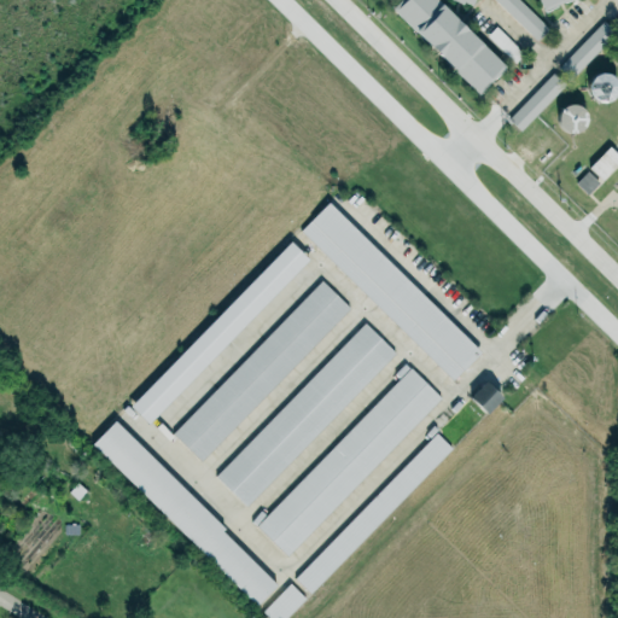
[(439,0),(506,66),(479,94),(391,7),(398,0),(439,0)]
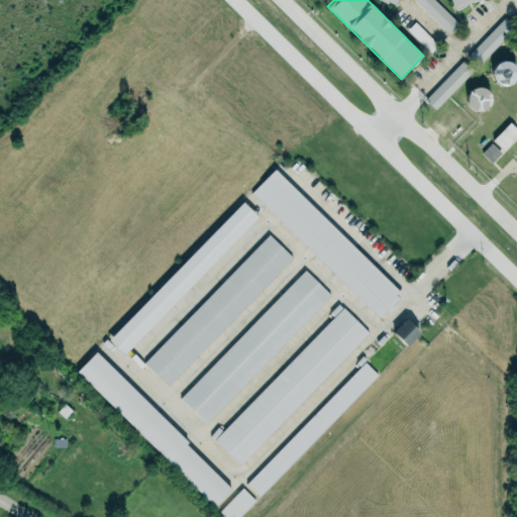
[(434,0),(415,0),(448,32),(458,23),(434,0)]
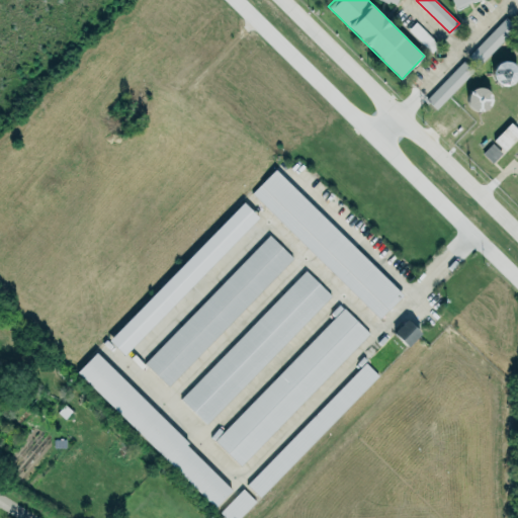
[(451,0),(478,0),(456,10),(451,0)]
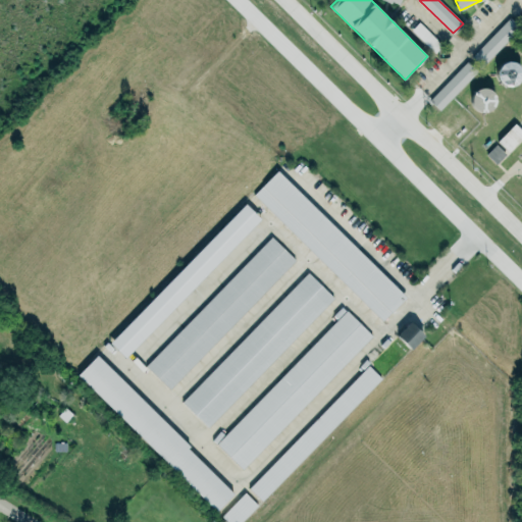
[(480,66),(518,28),(509,17),(471,57),(480,66)]
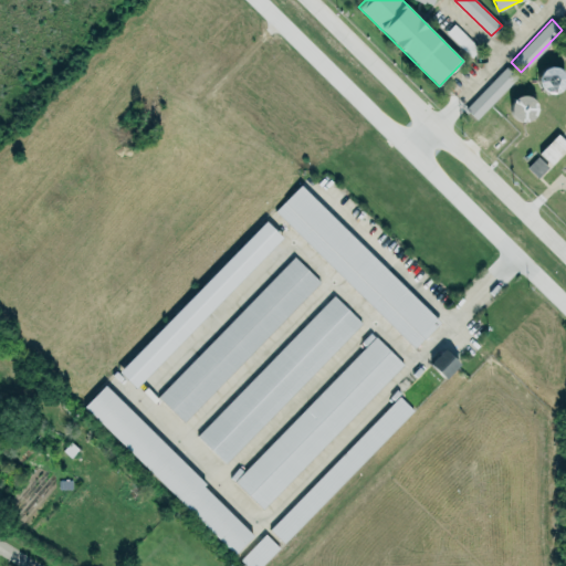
[(475,119),(516,77),(505,66),(463,109),(475,119)]
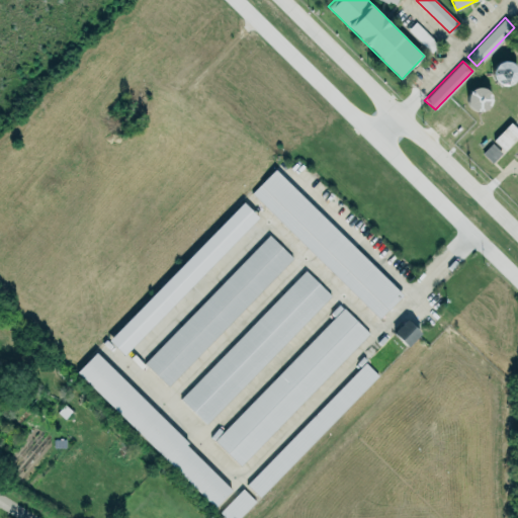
[(493,62),(492,83),(515,84),(516,63),(493,62)]
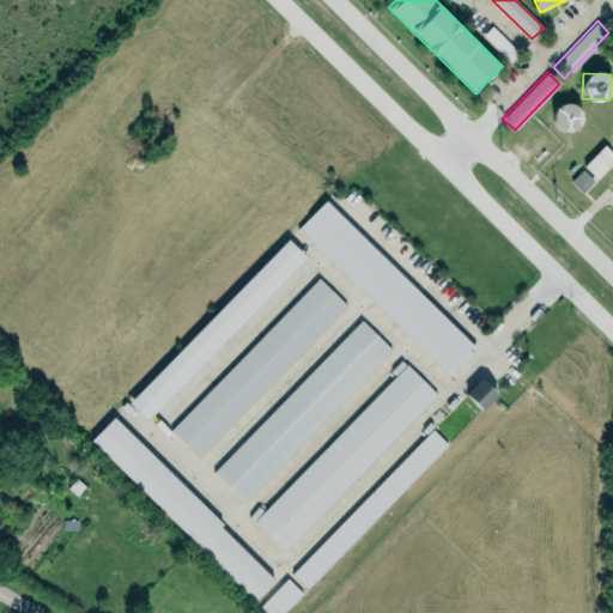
[(550,114),(560,135),(584,122),(572,101),(550,114)]
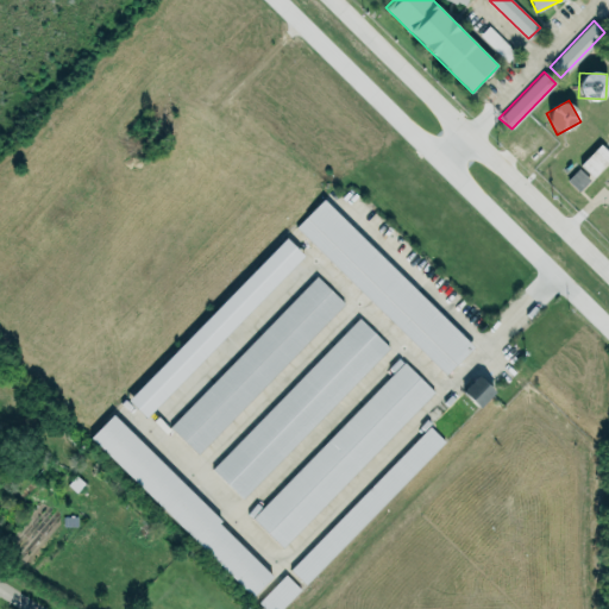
[(579,165),(592,177),(608,159),(608,154),(598,144),(579,165)]
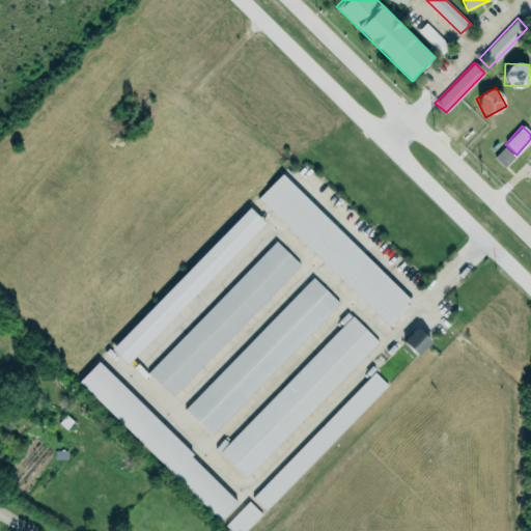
[(504,167),(513,157),(503,147),(494,157),(504,167)]
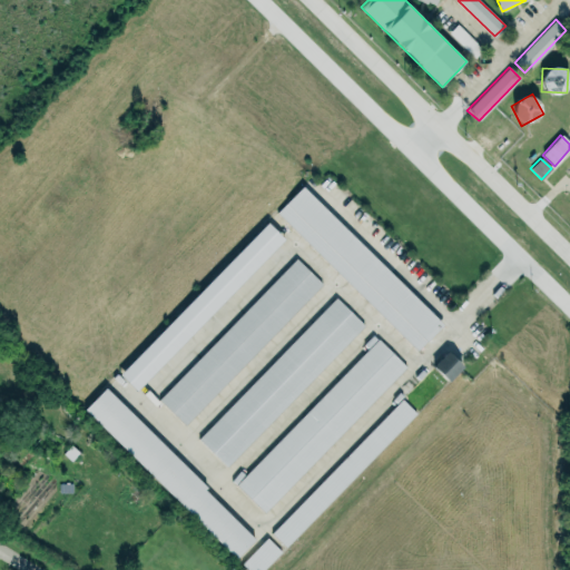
[(302,184),(276,210),(415,349),(442,322),(302,184)]
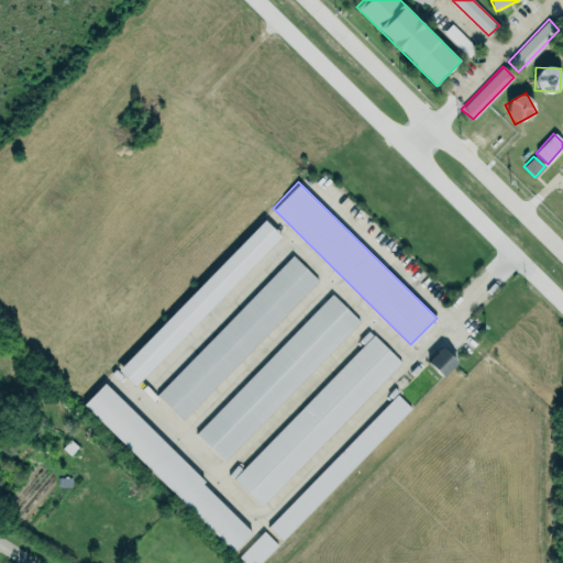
[(279,235),(263,219),(118,370),(134,386),(279,235)]
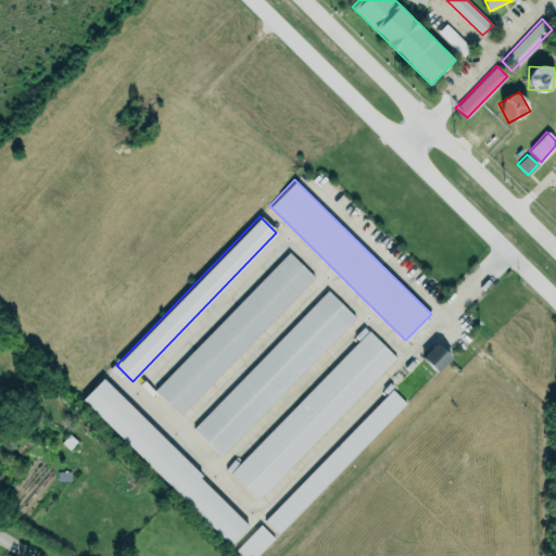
[(313,277),(287,252),(154,391),(180,416),(313,277)]
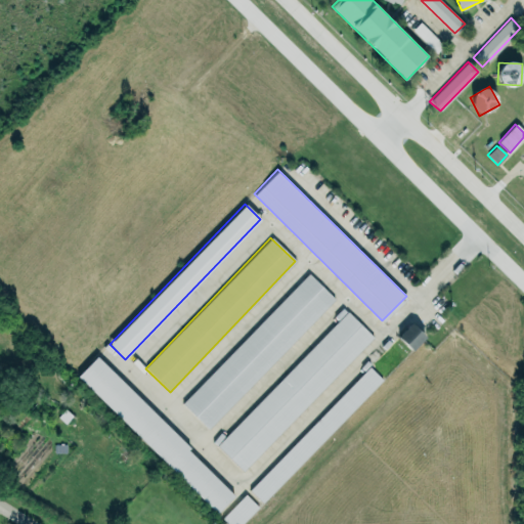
[(334,299),(307,273),(182,404),(208,430),(334,299)]
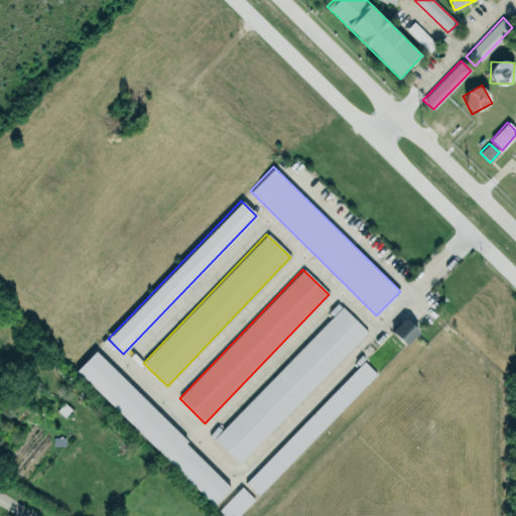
[(367,332),(337,302),(329,312),(332,315),(213,439),(239,465),(367,332)]
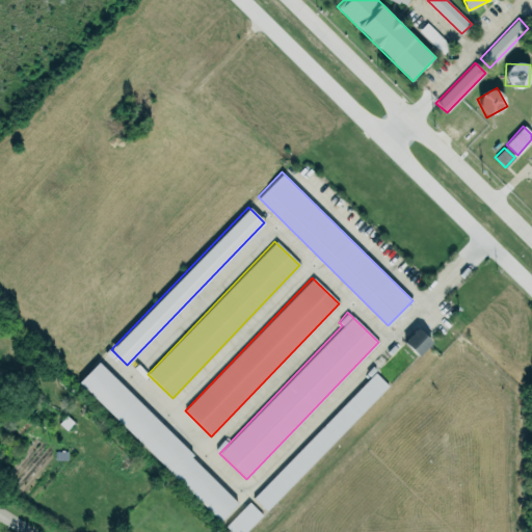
[(403,342),(418,355),(431,342),(417,327),(403,342)]
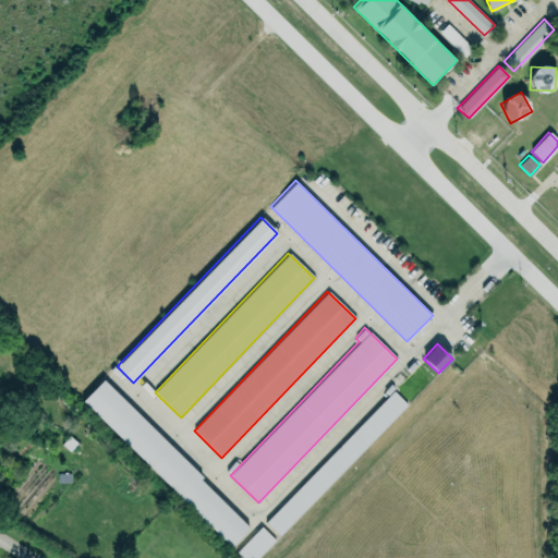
[(101,380),(82,401),(230,546),(251,526),(101,380)]
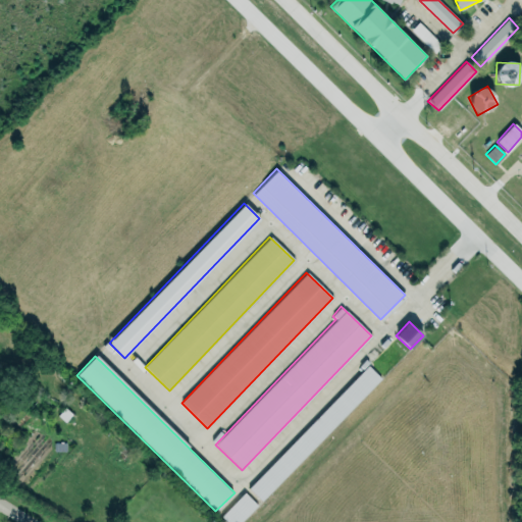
[(248,488),(262,502),(380,378),(367,365),(248,488)]
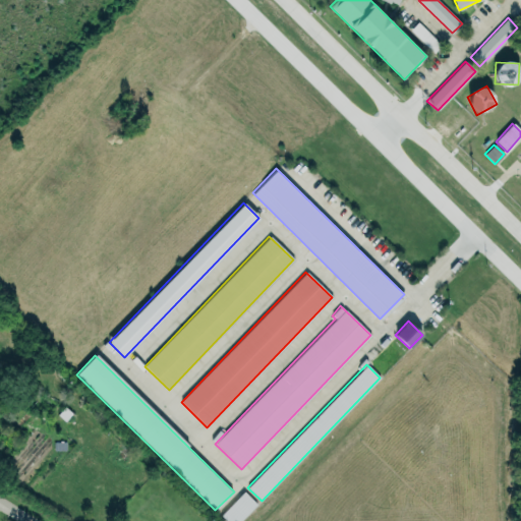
[(220,515),(225,520),(239,520),(256,505),(243,491),(220,515)]
